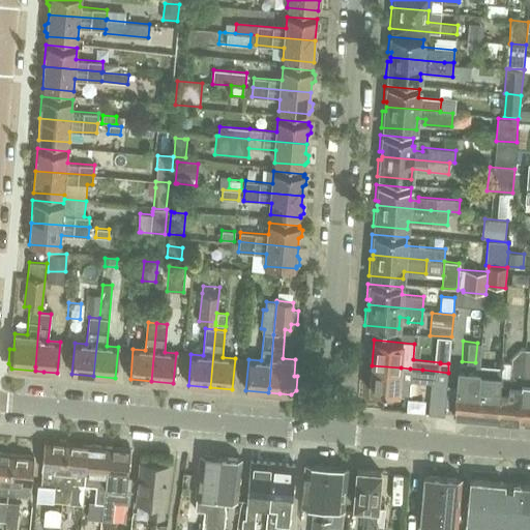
[(500,376),(497,419),(519,421),(522,385),(525,349),(521,349),(512,357),(511,377),(500,376)]
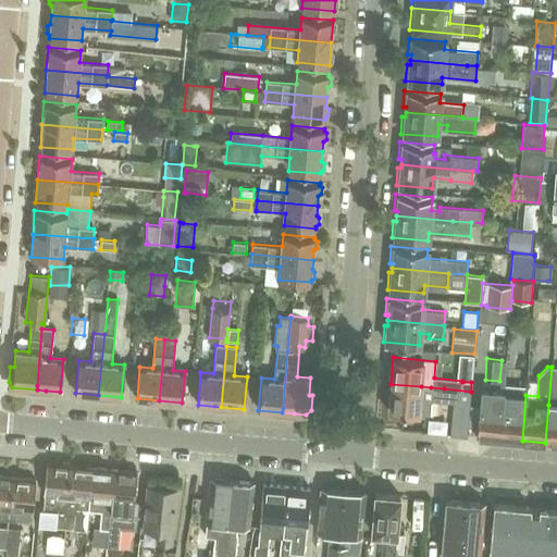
[(556,444),(556,367),(552,367),(548,405),(545,443),(556,444)]
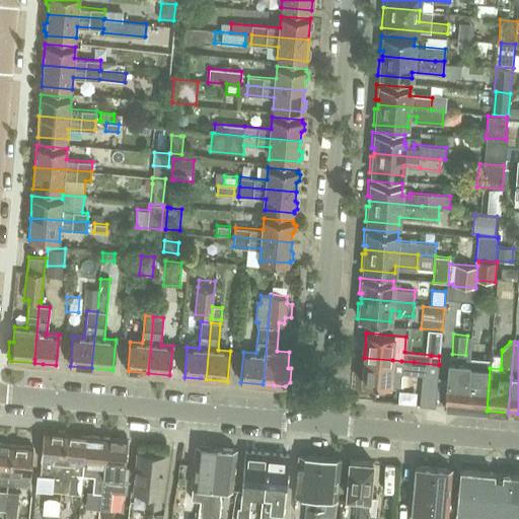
[(465,410),(468,367),(469,359),(449,357),(444,408),(465,410)]
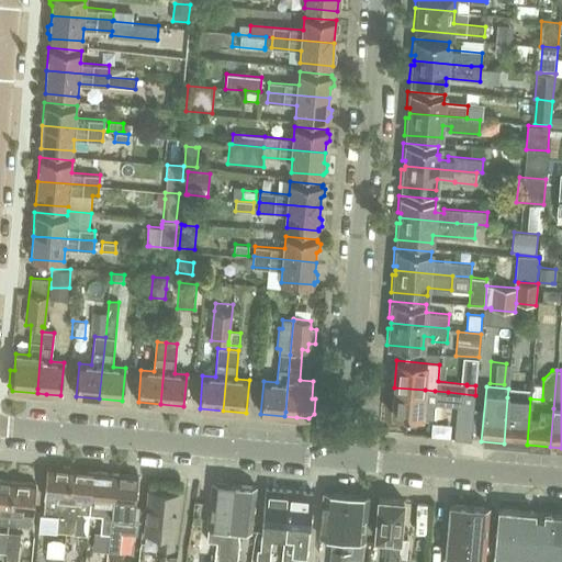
[(475,395),(448,392),(435,391),(425,390),(394,388),(392,415),(435,418),(436,404),(459,405),(457,430),(456,439),(471,440),(475,395)]
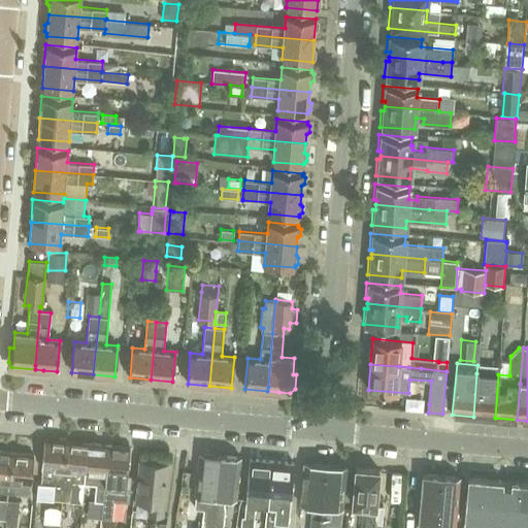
[(473,417),(495,418),(498,374),(499,366),(477,365),(476,373),(473,417)]
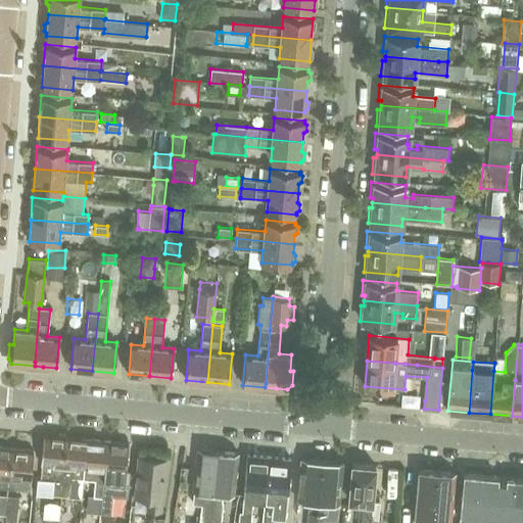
[(53,496),(61,497),(67,437),(45,435),(42,475),(41,478),(37,478),(35,494),(53,496)]
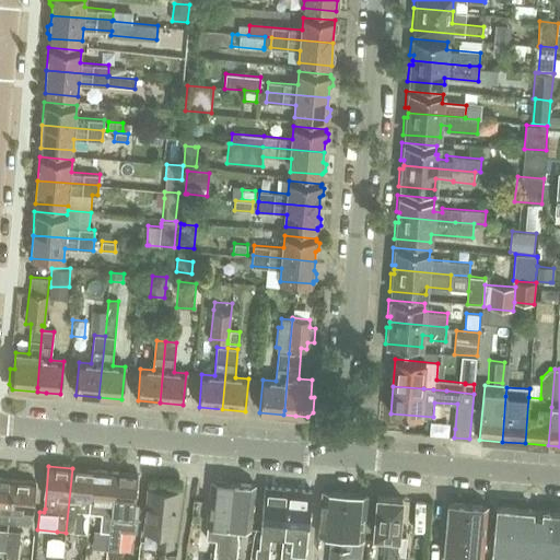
[(90,513),(94,470),(72,468),(66,533),(74,533),(81,534),(86,534),(89,513),(90,513)]
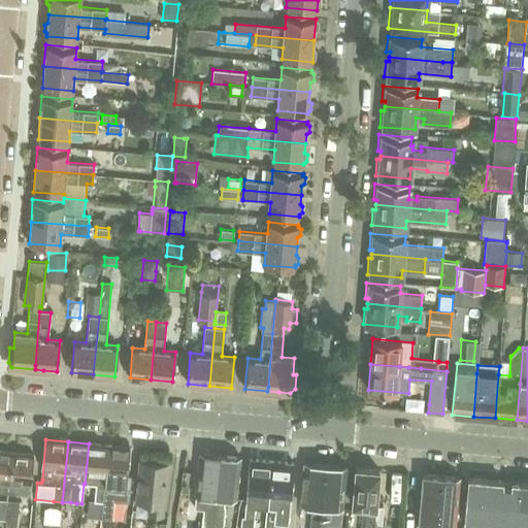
[(102,499),(104,485),(107,446),(89,443),(85,484),(96,485),(94,500),(102,501),(102,499)]
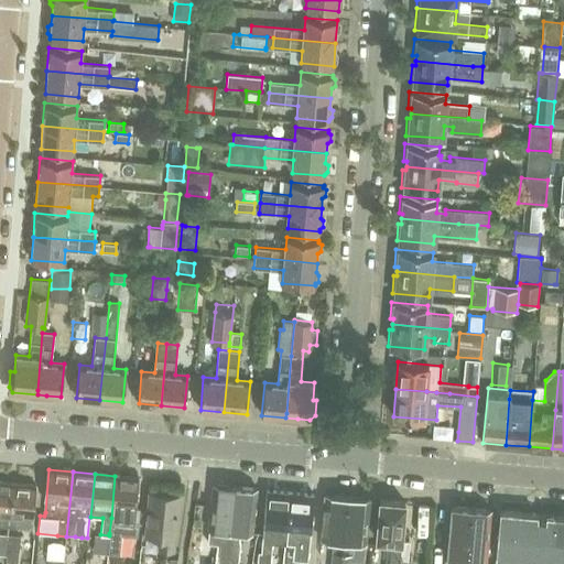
[(140,506),(136,506),(138,478),(115,476),(111,518),(109,533),(121,534),(138,535),(138,533),(140,506)]
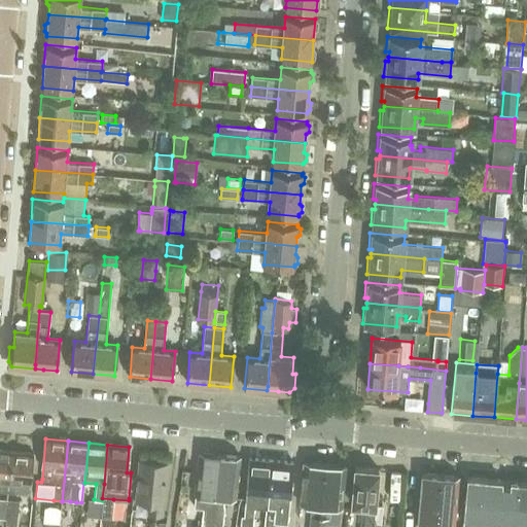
[(0,491),(8,493),(12,452),(0,450),(0,491)]
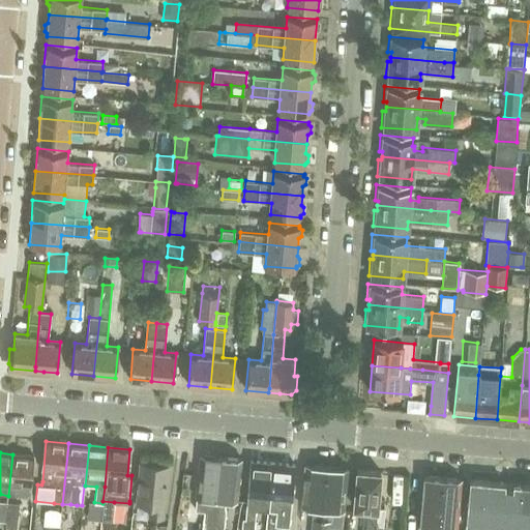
[(33,457),(12,454),(8,496),(29,498),(33,457)]
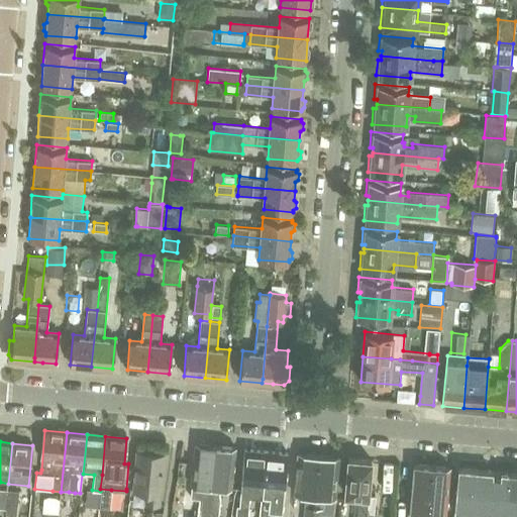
[(208,515),(215,446),(214,445),(214,446),(195,444),(191,484),(192,484),(191,498),(200,499),(198,516),(193,516),(190,516),(189,516),(203,516),(204,514),(208,515)]
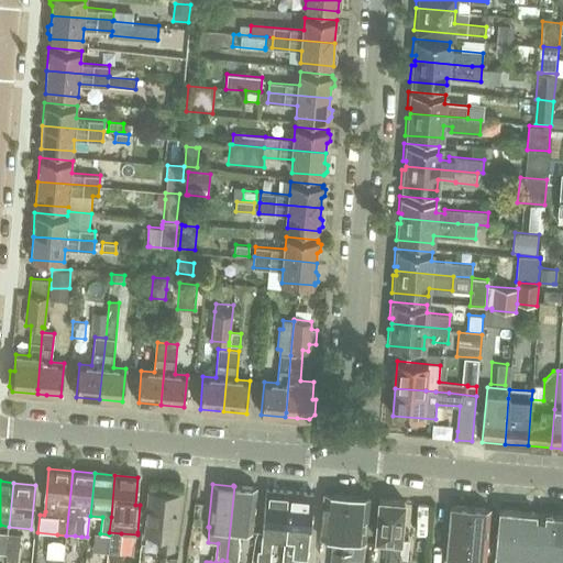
[(256,488),(234,486),(227,561),(222,560),(221,562),(238,562),(241,545),(239,530),(252,531),(256,488)]
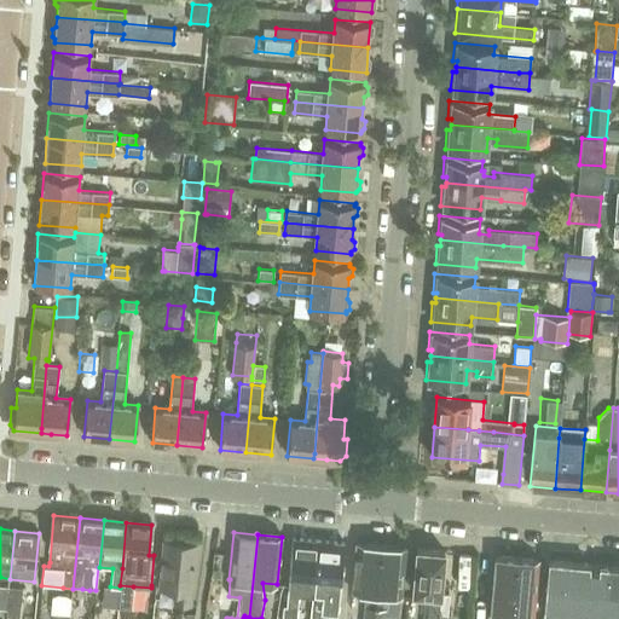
[(313,590),(318,539),(293,537),(288,589),(287,606),(284,606),(282,618),(298,618),(300,589),(313,590)]
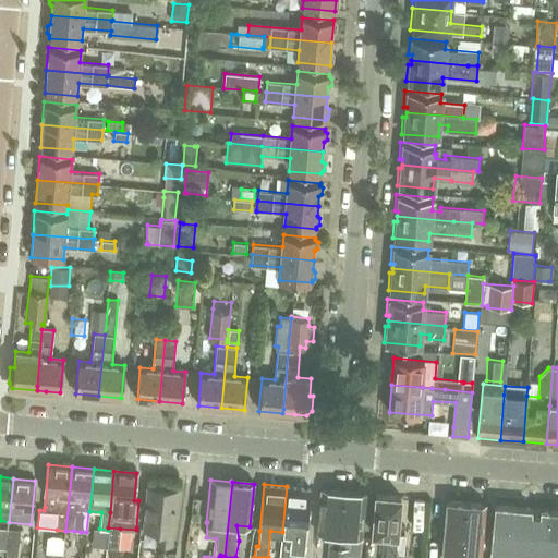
[(303,557),(310,488),(287,486),(282,532),(290,533),(287,557),(303,557)]
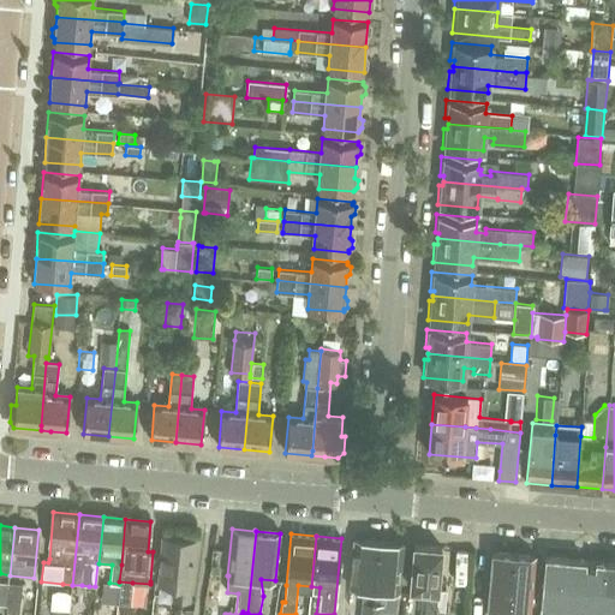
[(175,598),(187,599),(190,585),(195,539),(163,537),(160,580),(177,581),(175,598)]
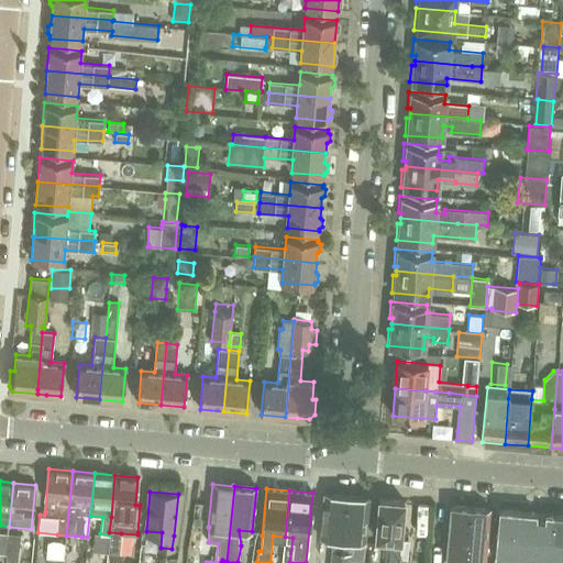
[(340,562),(346,496),(323,494),(320,539),(332,540),(330,562),(340,562)]
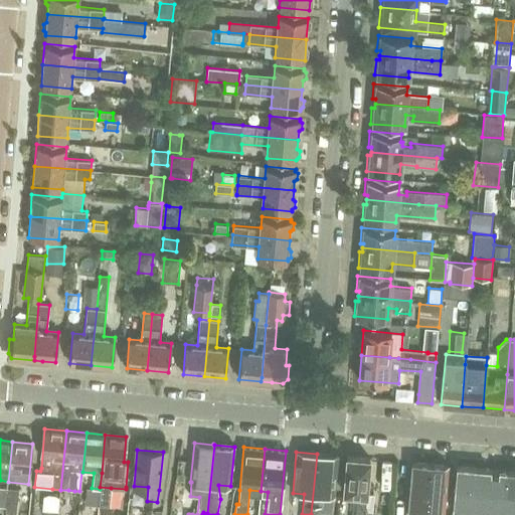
[(337,456),(317,454),(311,514),(322,514),(325,495),(334,496),(337,456)]
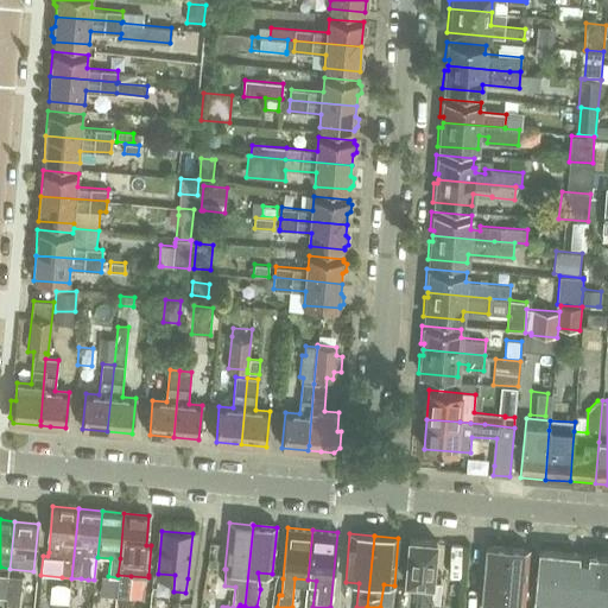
[(432,582),(436,542),(409,539),(405,581),(418,582),(416,607),(429,607),(430,602),(439,603),(442,583),(432,582)]
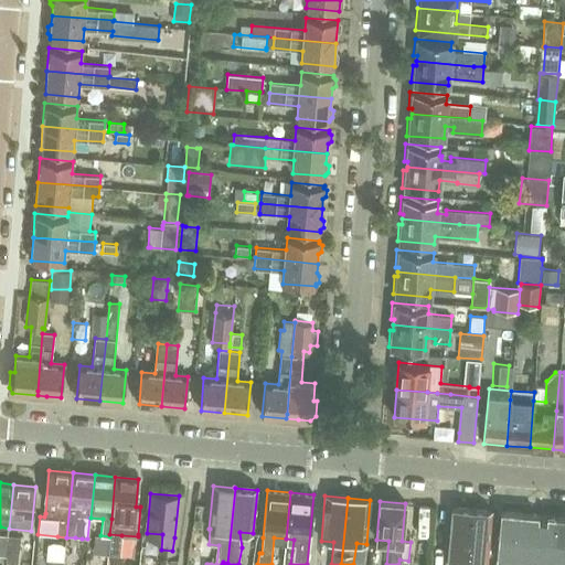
[(465,564),(470,509),(452,508),(451,508),(447,561),(448,561),(447,564),(465,564)]
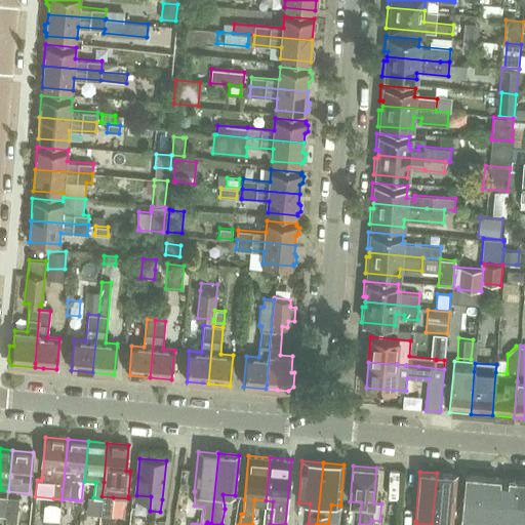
[(452,524),(456,475),(437,473),(432,524),(444,524),(444,523),(452,524)]
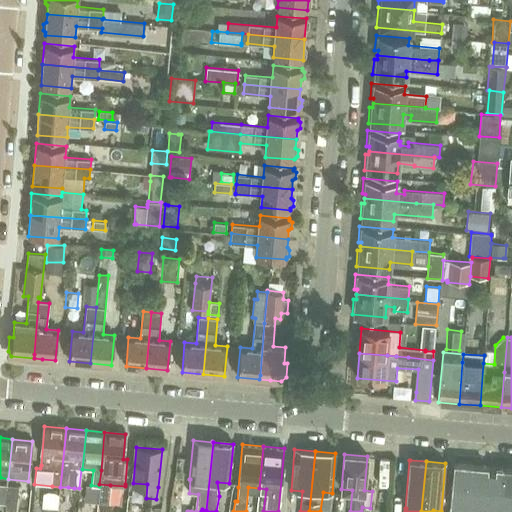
[(457,511),(466,511),(470,465),(454,463),(450,507),(458,507),(457,511)]
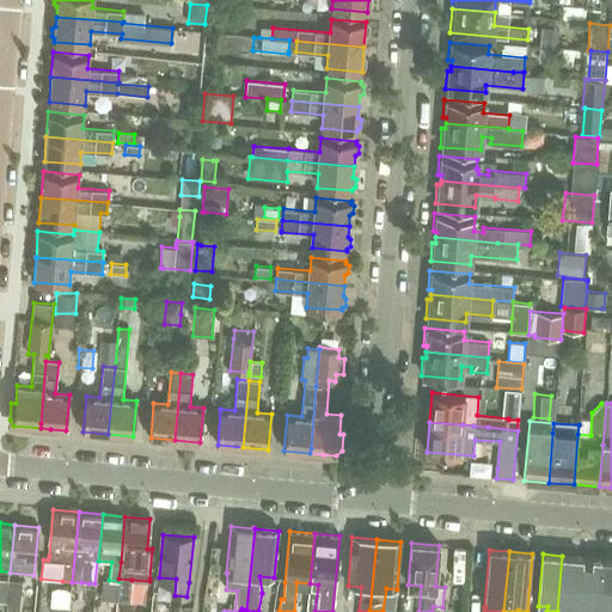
[(569,611),(570,609),(579,610),(583,557),(562,556),(557,611),(569,611)]
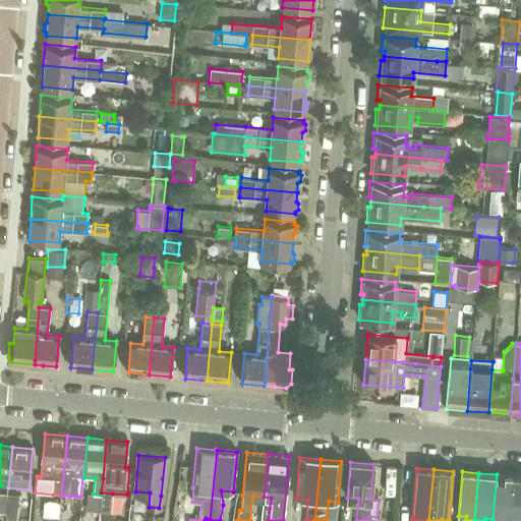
[(497,474),(493,519),(500,519),(499,520),(509,520),(513,476),(497,474)]
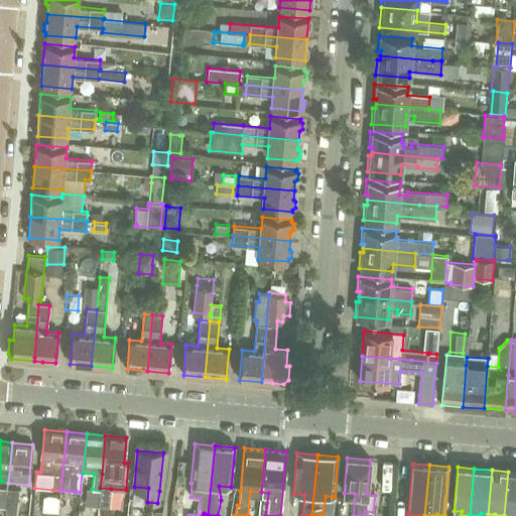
[(515,515),(515,472),(508,472),(504,515),(515,515)]
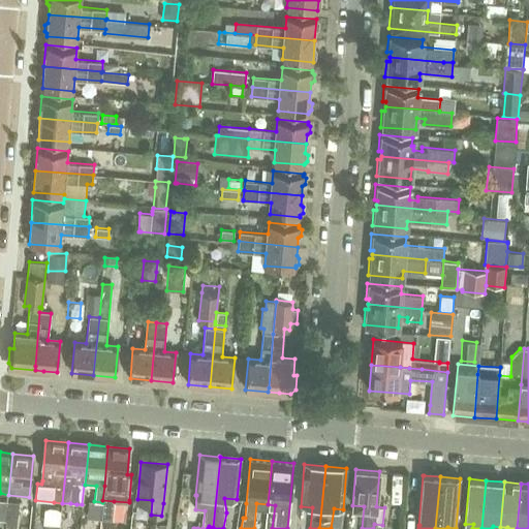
[(7,501),(6,521),(5,526),(17,527),(19,502),(7,501)]
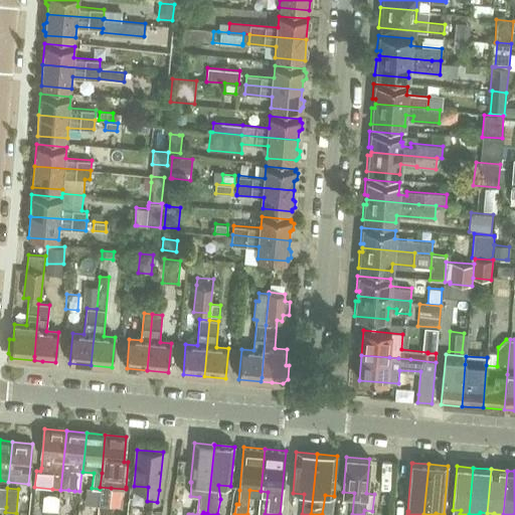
[(99,504),(99,505),(109,506),(109,505),(110,505),(111,493),(100,492),(99,504)]
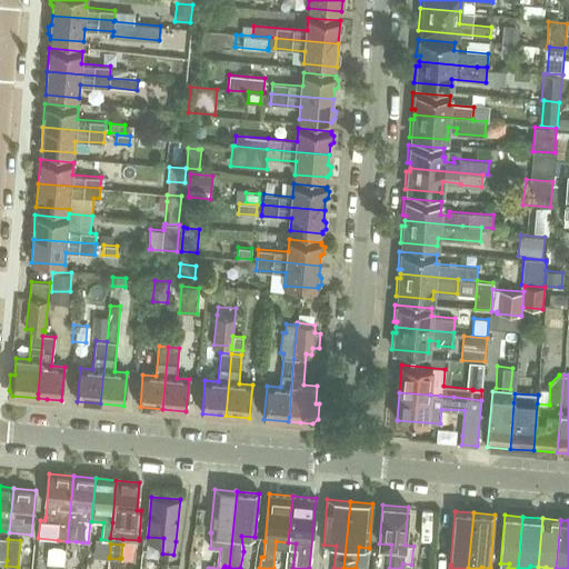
[(45,562),(58,563),(59,547),(45,547),(45,562)]
